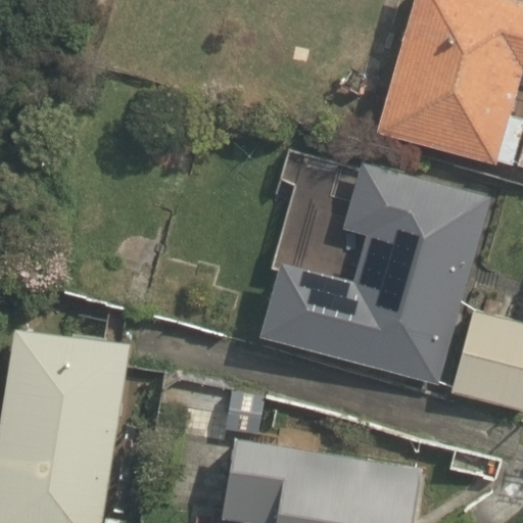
[(412,0),(377,126),(522,167),(522,120),(508,115),(520,70),(522,70),(522,2),(513,0),(412,0)]
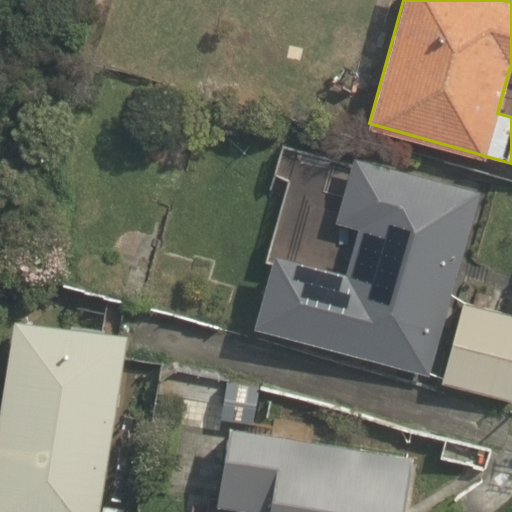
[(257,327),(429,376),(481,191),(352,155),(333,223),(358,229),(345,275),(275,255),(255,327),(257,327)]
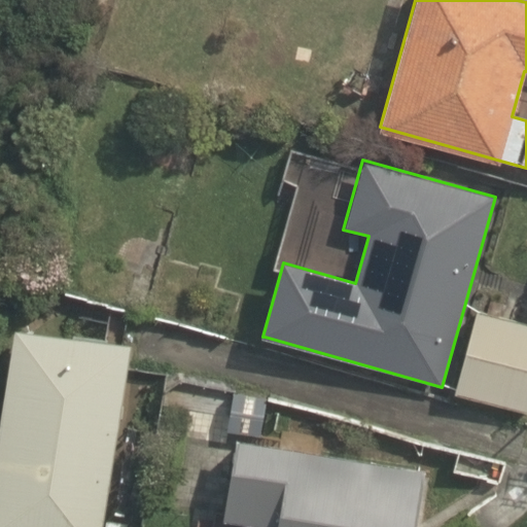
[(455,394),(526,412),(526,324),(476,312),(455,394)]
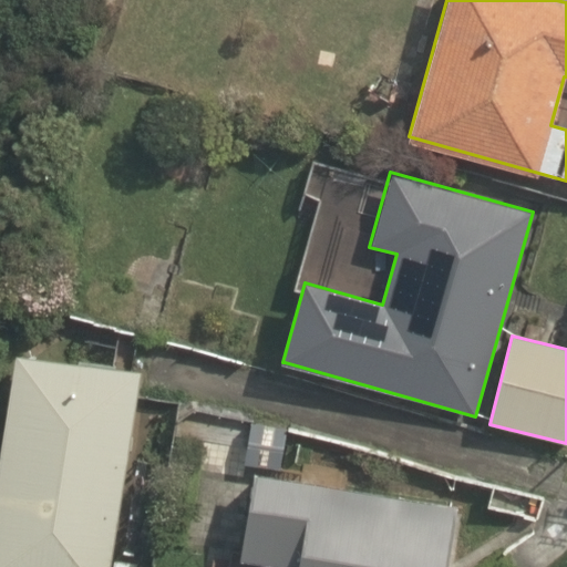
[(0,566),(113,566),(145,375),(19,356),(0,466),(0,566)]
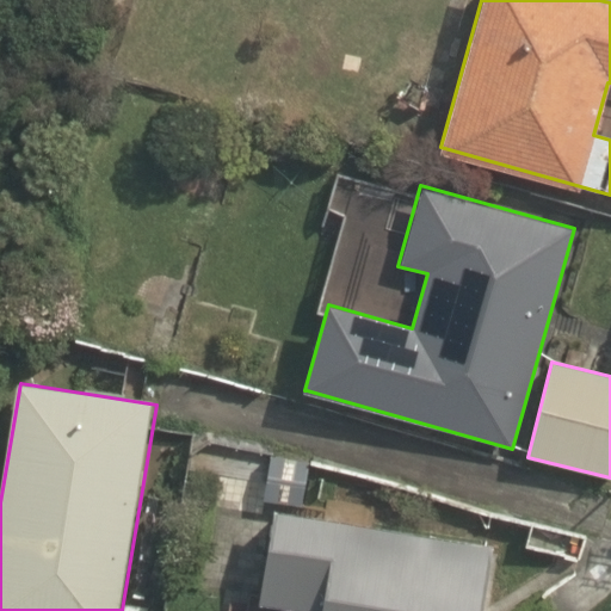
[(480,610),(492,547),(276,507),(258,605),(288,610),(480,610)]
